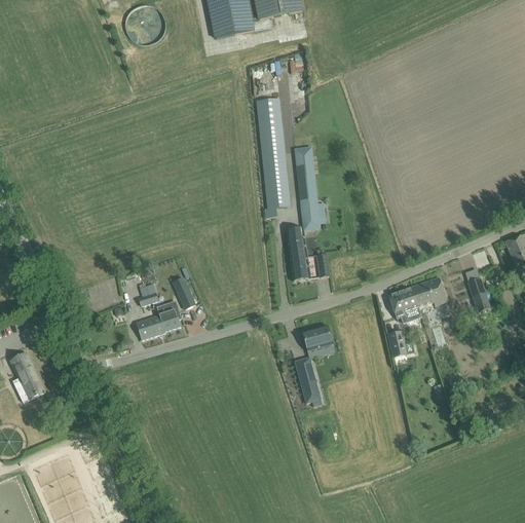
[(208,0),(215,37),(253,30),(247,0),(208,0)]
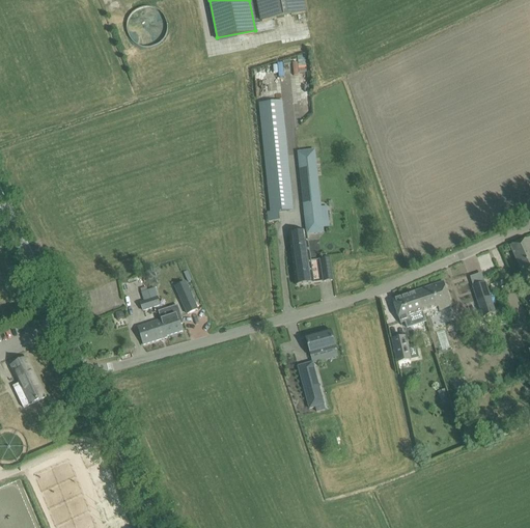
[(257,0),(260,19),(304,10),(302,0),(257,0)]
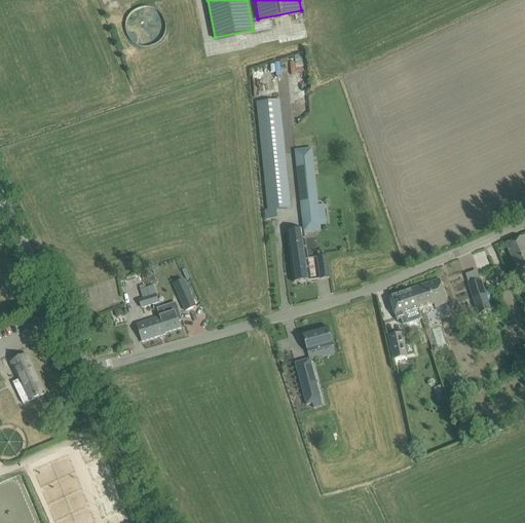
[(123,11),(132,45),(165,37),(156,3),(123,11)]
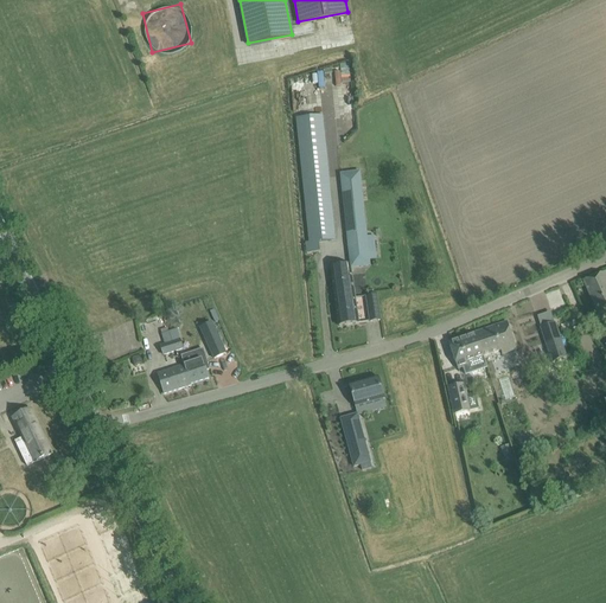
[(321,111),(295,114),(308,239),(305,239),(306,251),(319,249),(318,239),(335,237),(321,111)]
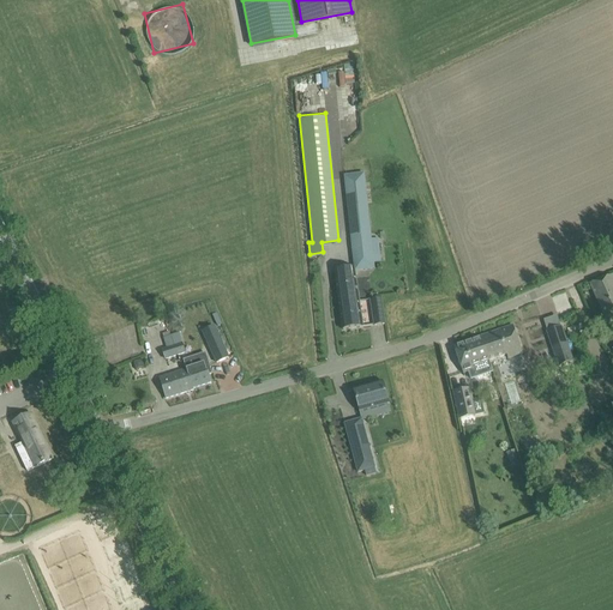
[(362,170),(343,171),(347,204),(353,254),(372,252),(370,236),(368,225),(366,201),(366,198),(365,193),(362,170)]
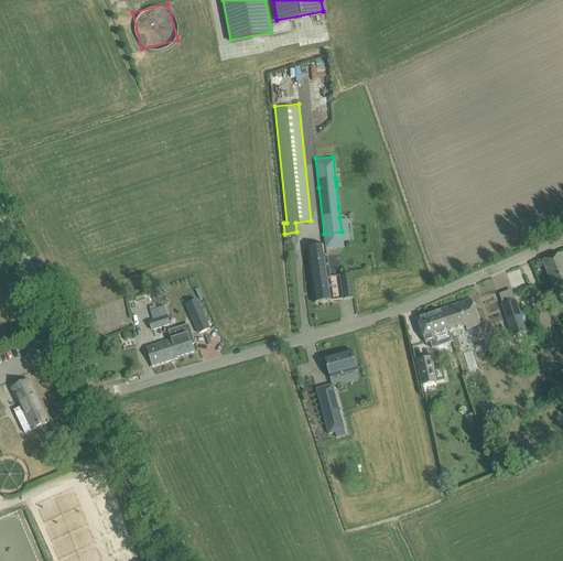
[(310,273),(328,271),(324,244),(306,246),(310,273)]
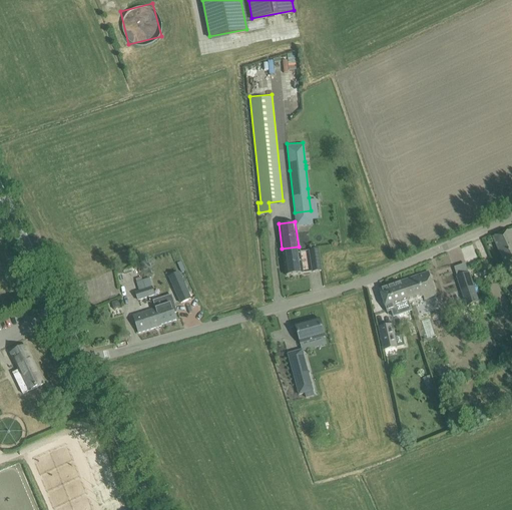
[(507,270),(511,267),(511,232),(510,227),(492,234),(507,270)]
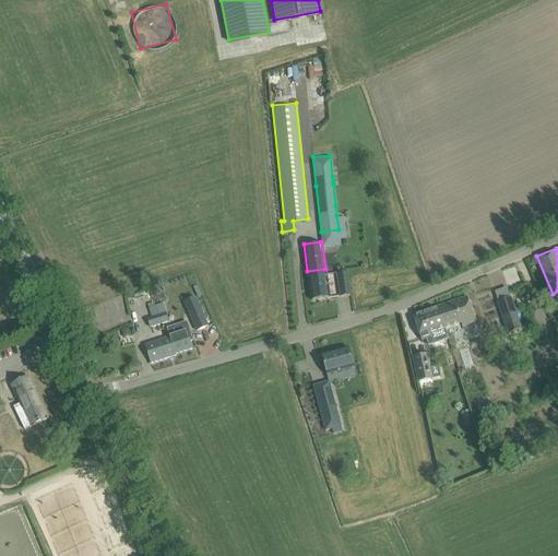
[(325,269),(307,271),(311,298),(329,295),(325,269)]
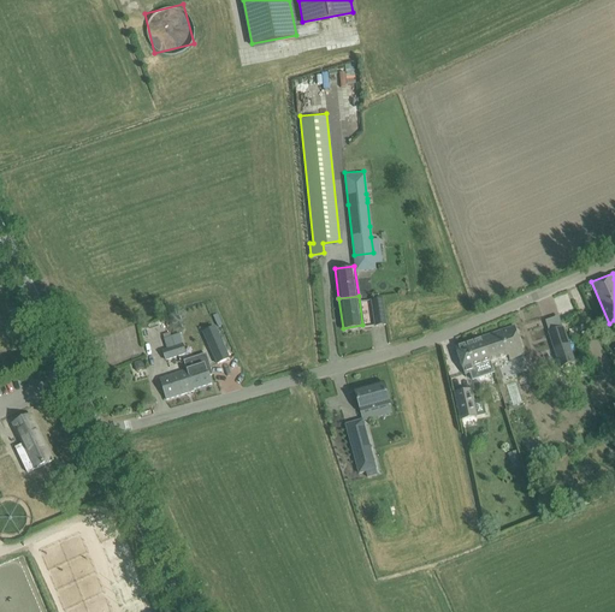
[(374,324),(385,322),(380,296),(371,297),(374,324)]
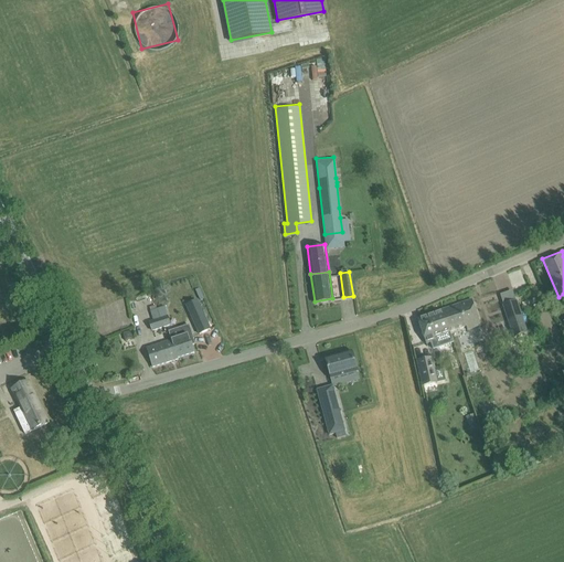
[(515,297),(502,301),(513,335),(527,330),(515,297)]
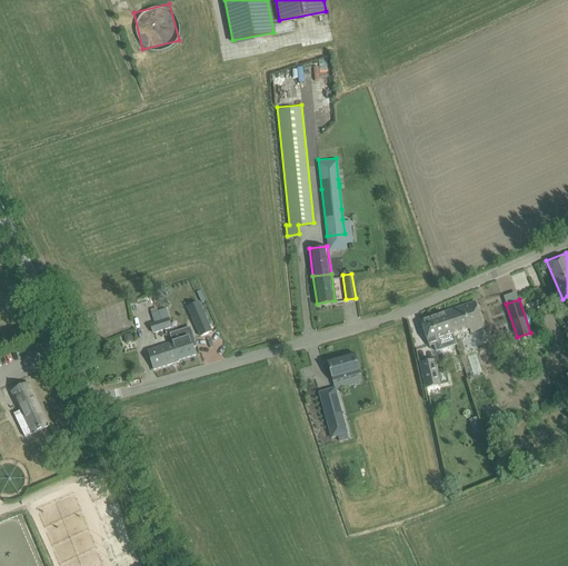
[(475,300),(445,310),(452,331),(468,327),(469,329),(482,325),(475,300)]
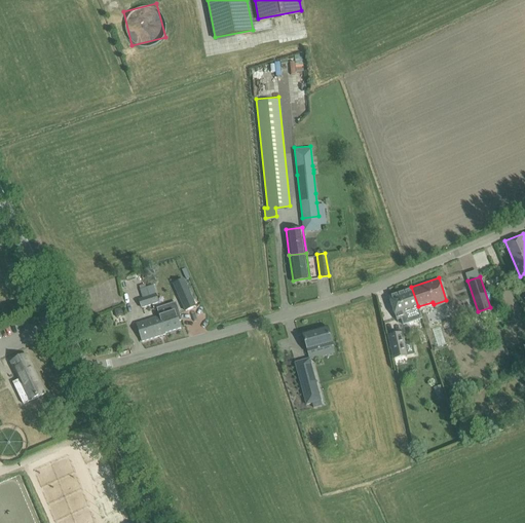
[(176,289),(185,308),(194,304),(186,285),(176,289)]
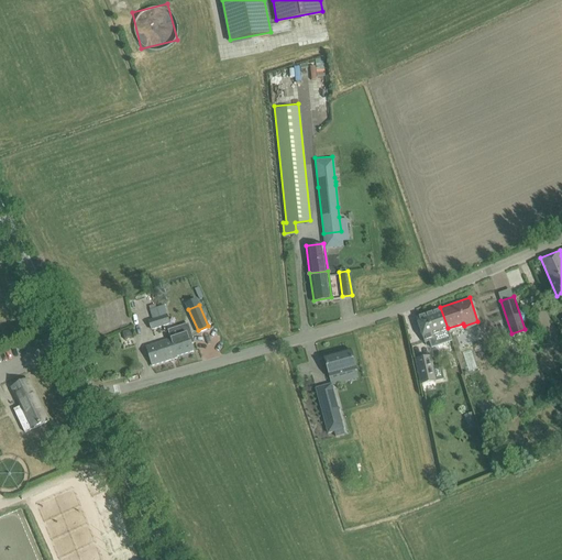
[(440,307),(415,315),(423,340),(429,338),(431,346),(451,339),(448,328),(440,307)]
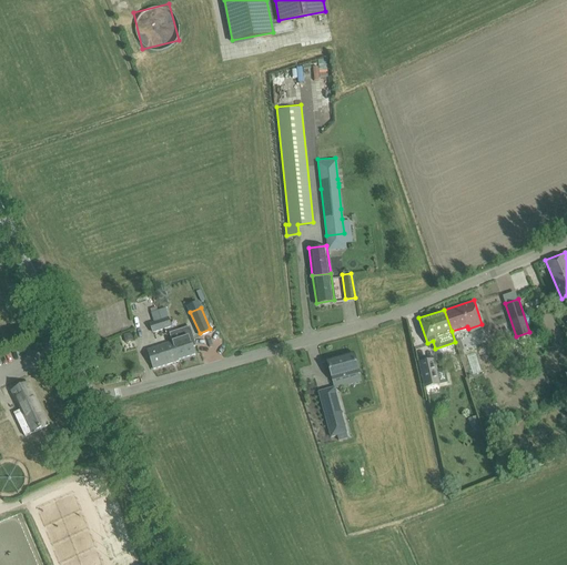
[(168,315),(149,322),(151,330),(171,324),(168,315)]
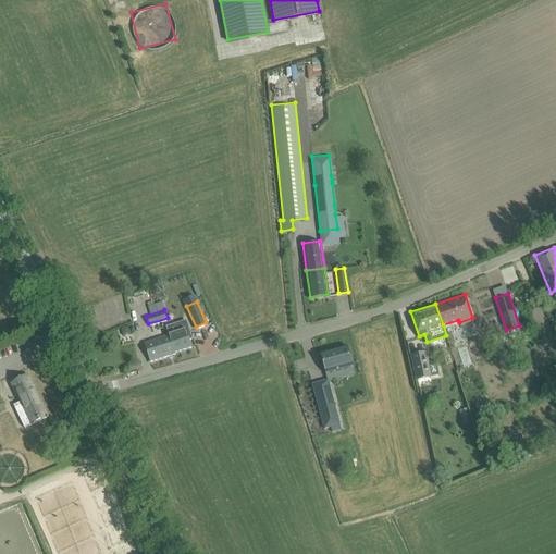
[(168,333),(144,341),(149,359),(174,352),(174,349),(190,345),(188,337),(192,336),(185,318),(165,324),(168,333)]
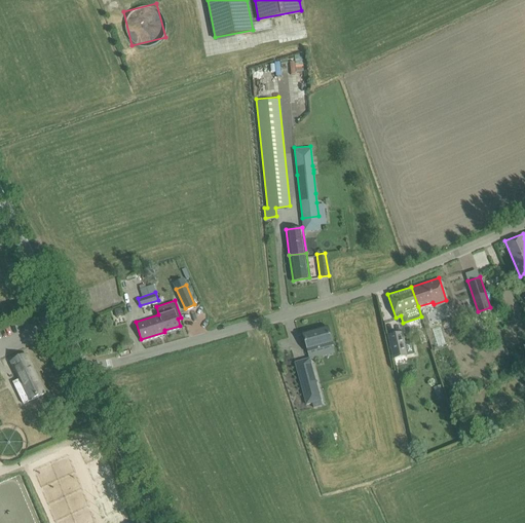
[(438,343),(447,340),(441,323),(432,326),(438,343)]
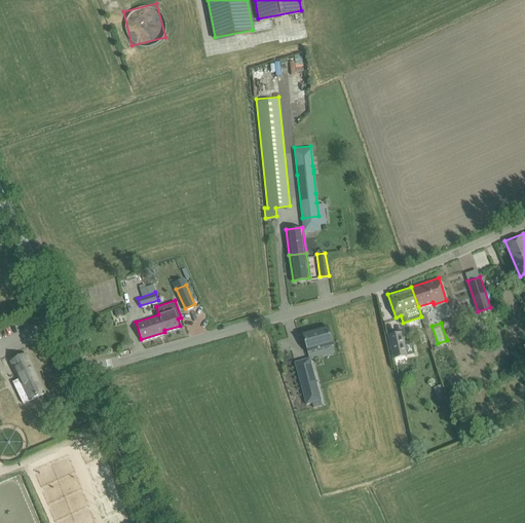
[(307,350),(332,343),(327,325),(302,332),(307,350)]
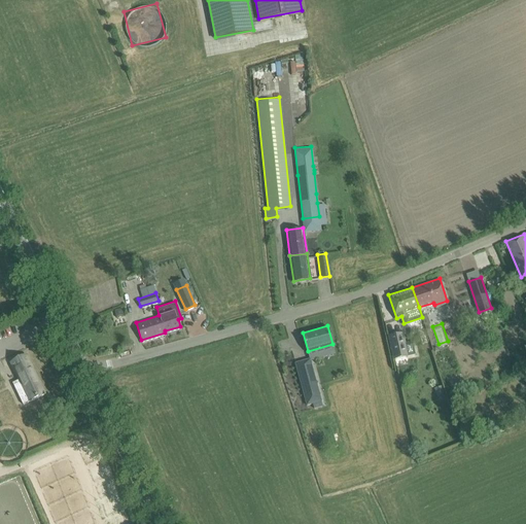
[(388,334),(393,357),(415,352),(412,340),(404,342),(401,330),(388,334)]
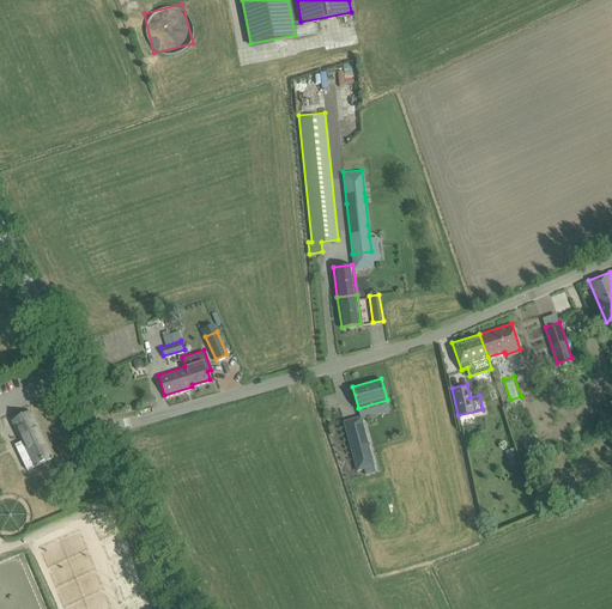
[(14,443),(26,468),(52,455),(46,443),(43,444),(38,436),(41,434),(30,410),(12,420),(20,439),(14,443)]
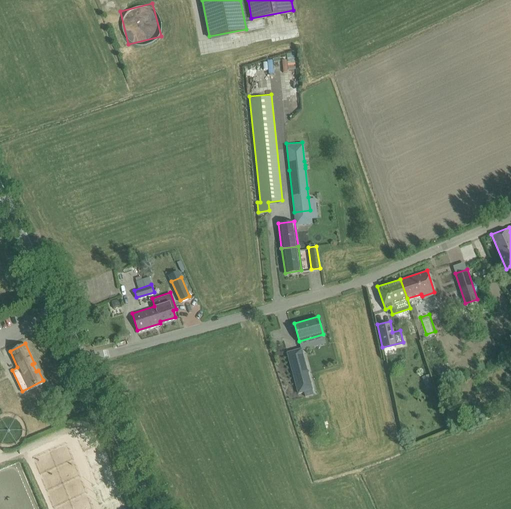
[(300,347),(287,351),(290,364),(297,391),(303,390),(304,394),(312,392),(311,387),(304,360),(300,347)]
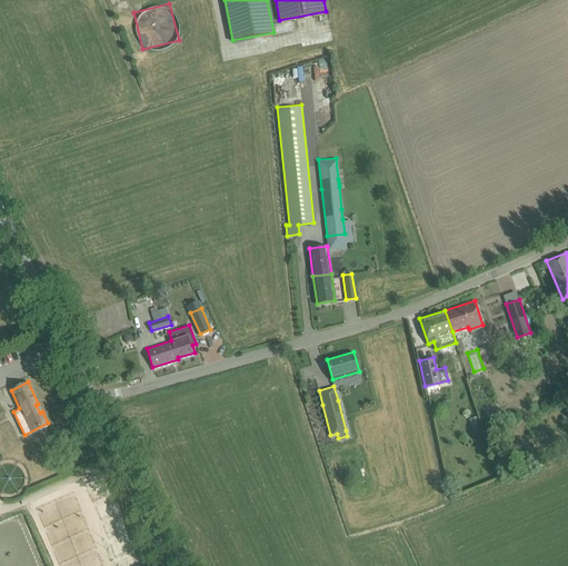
[(476,415),(468,417),(470,424),(478,421),(476,415)]
